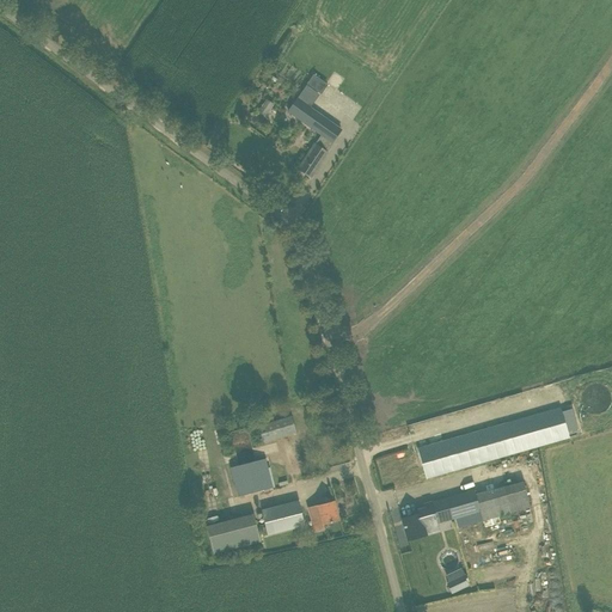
[(320,93),(328,84),(314,73),(307,83),(320,93)]
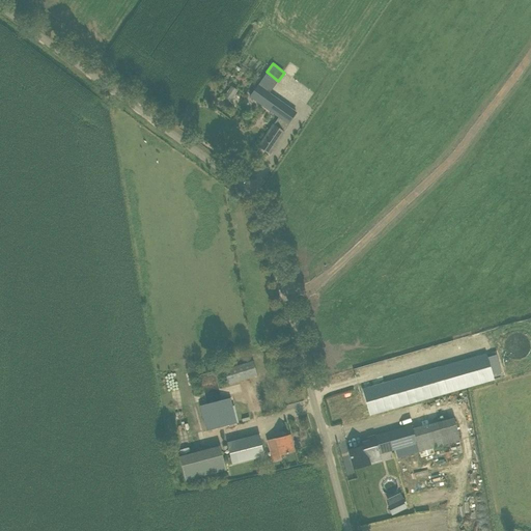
[(278,117),(264,138),(258,146),(270,154),(298,113),(270,92),(259,85),(258,85),(250,96),(278,117)]
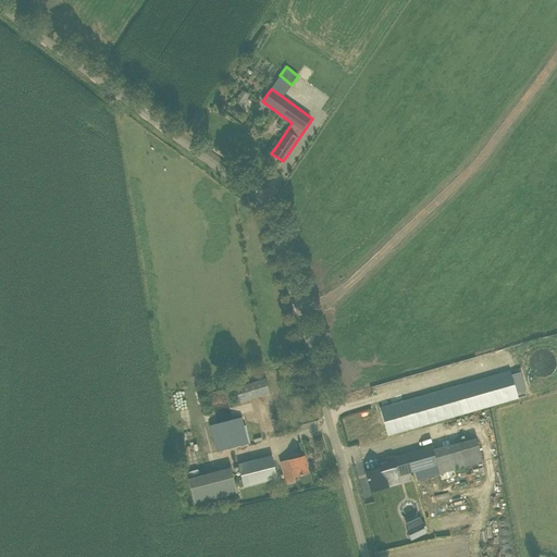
[(243,90),(238,97),(245,101),(249,95),(243,90)]
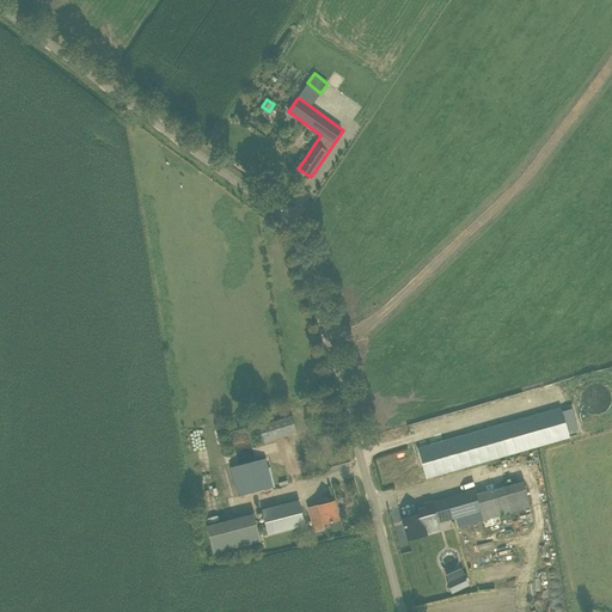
[(604,408),(611,389),(592,381),(585,401),(604,408)]
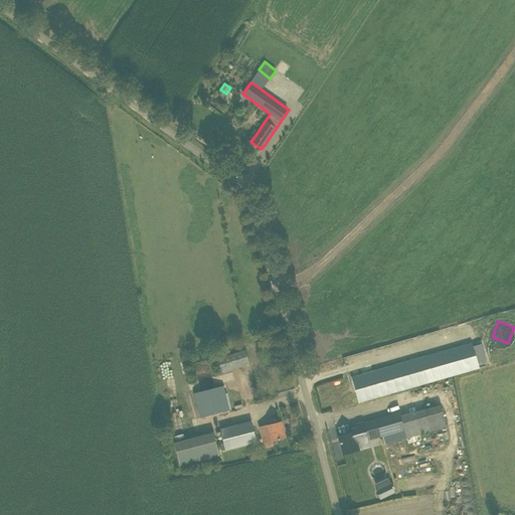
[(471,343),(351,377),(358,403),(479,368),(471,343)]
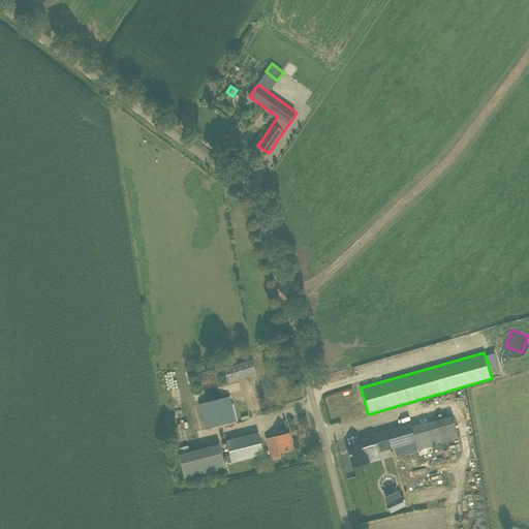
[(223,369),(227,382),(255,373),(251,361),(223,369)]
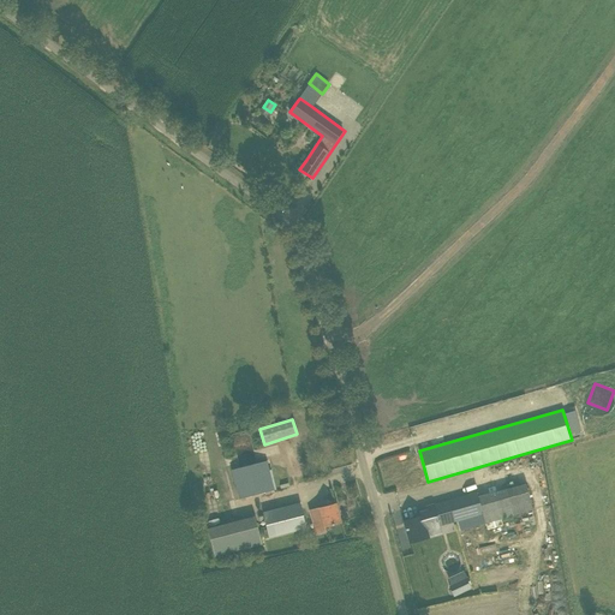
[(267,461),(258,464),(231,471),(238,500),(274,490),(267,461)]
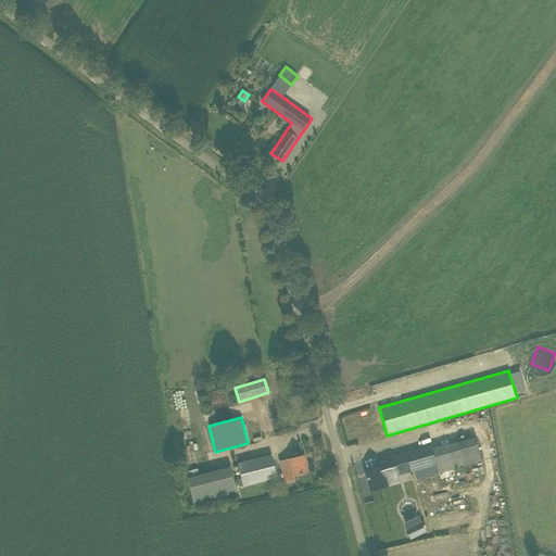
[(430,445),(391,456),(392,460),(395,471),(396,476),(424,468),(436,465),(439,474),(481,462),(475,438),(432,450),(430,445)]
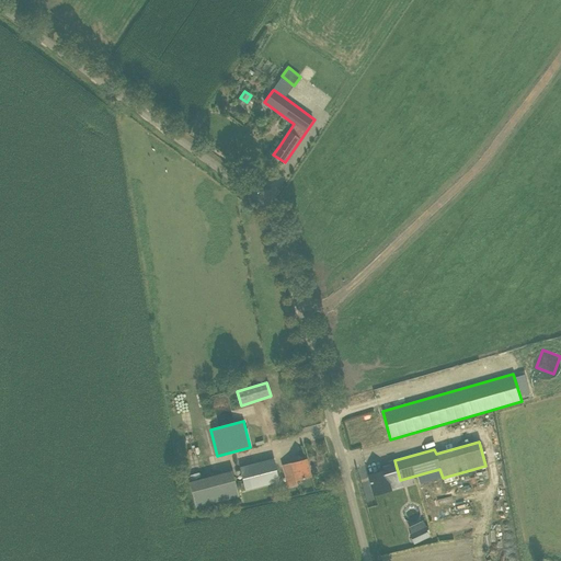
[(306,459),(282,466),(287,488),(297,484),(296,481),(311,477),(306,459)]
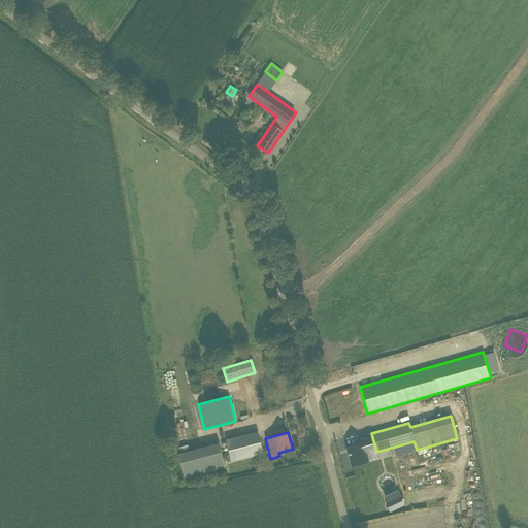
[(258,433),(225,441),(230,461),(263,452),(258,433)]
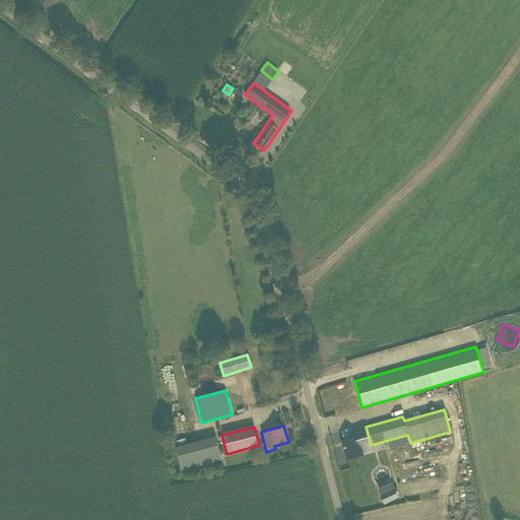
[(356,437),(341,441),(346,459),(362,455),(359,445),(365,443),(366,447),(371,445),(370,441),(367,431),(365,431),(361,432),(355,434),(356,437)]
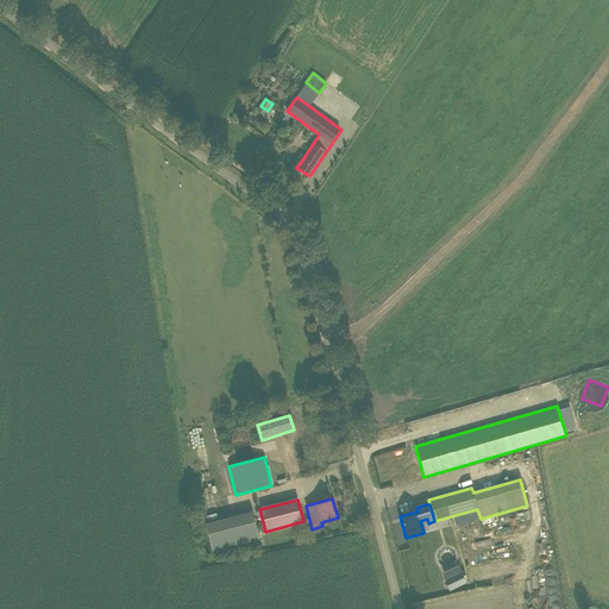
[(252,512),(206,523),(212,551),(258,539),(252,512)]
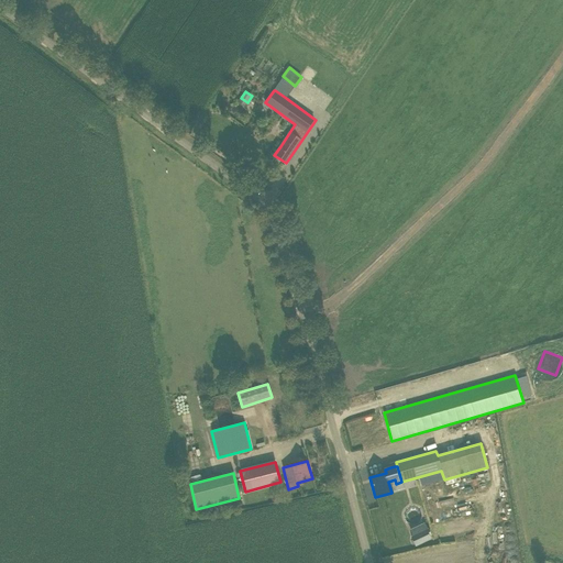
[(412,537),(411,537),(416,547),(431,539),(429,536),(431,534),(428,528),(428,529),(412,537)]
